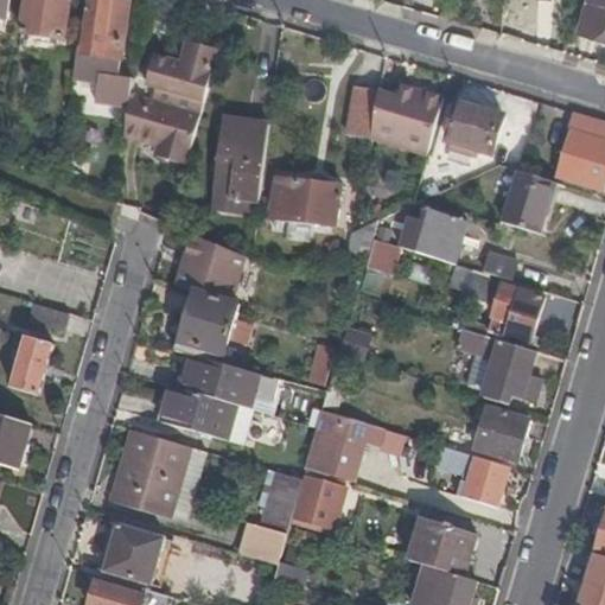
[(27,0),(25,36),(75,40),(77,0),(27,0)]
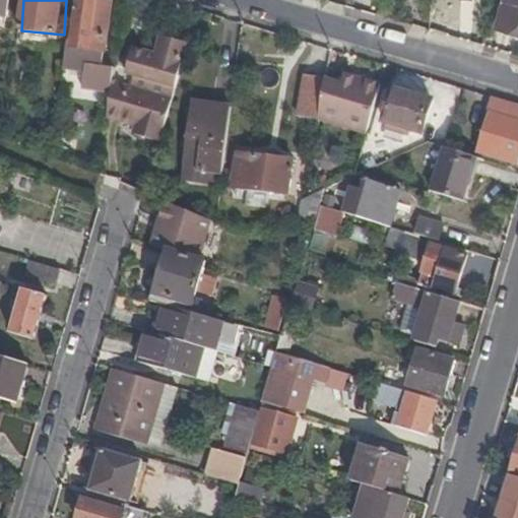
[(71,35),(65,35),(60,69),(99,74),(109,4),(82,0),(76,0),(71,35)]
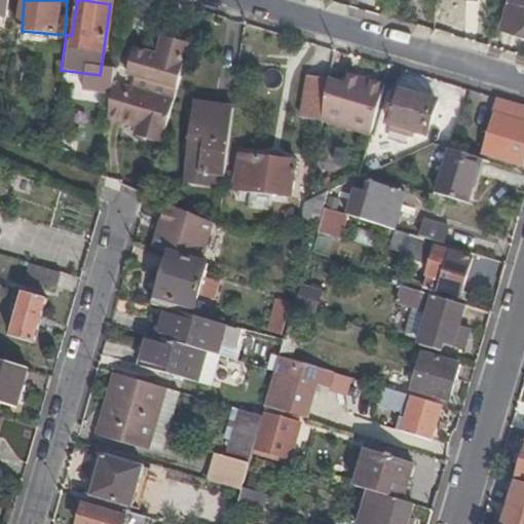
[(523,30),(523,0),(509,0),(502,25),(523,30)]
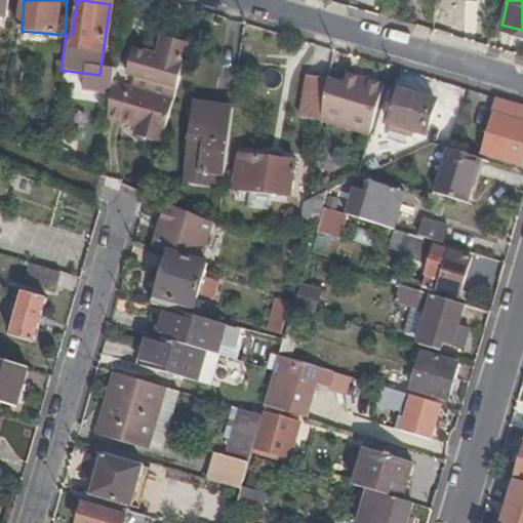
[(174,85),(187,42),(158,34),(153,53),(130,47),(123,72),(132,74),(174,85)]
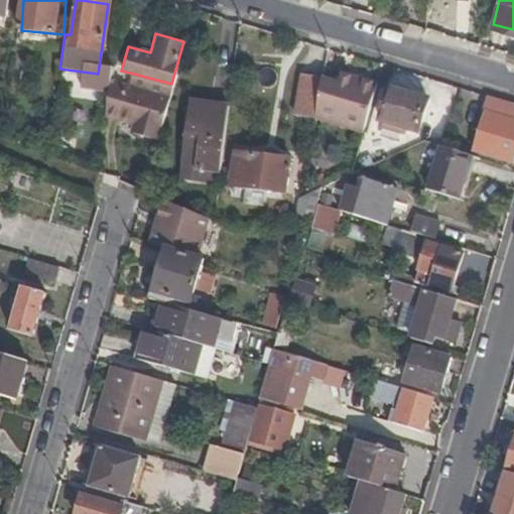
[(336,80),(322,76),(315,112),(341,120),(340,125),(362,132),(364,126),(377,83),(338,71),(336,80)]
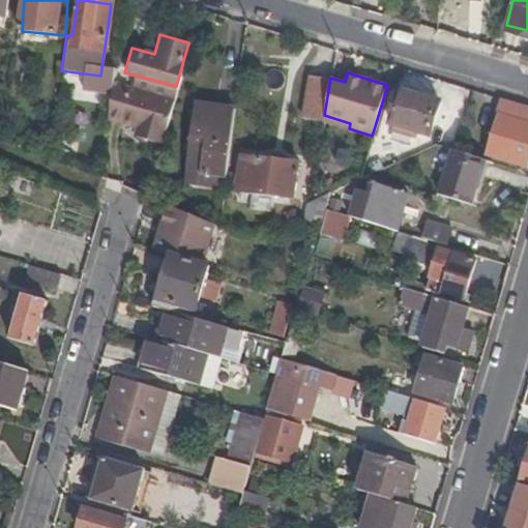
[(129,89),(172,100),(176,86),(134,75),(129,89)]
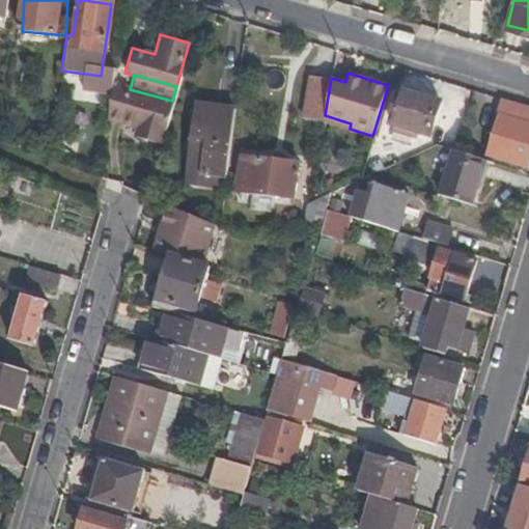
[(389,79),(388,85),(374,130),(389,133),(402,83),(389,79)]
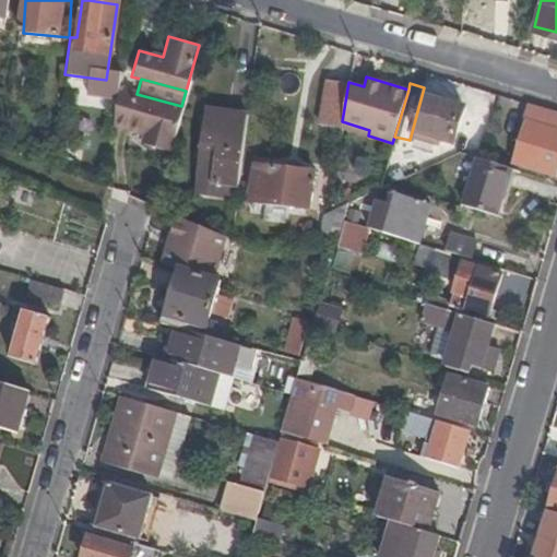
[(169,151),(182,106),(181,106),(137,94),(117,90),(111,127),(141,134),(139,142),(169,151)]
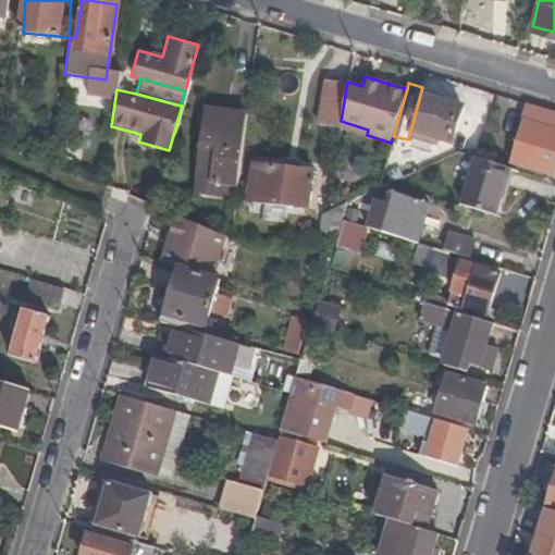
[(475,109),(435,97),(426,132),(466,144),(475,109)]
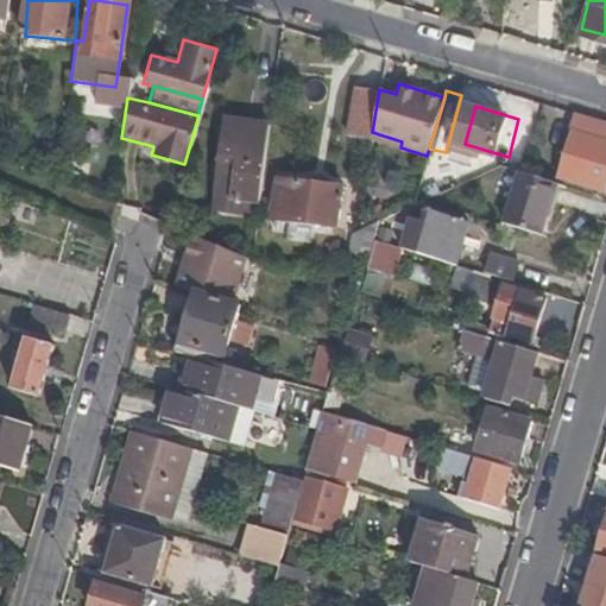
[(605,133),(605,120),(573,111),(569,124),(605,133)]
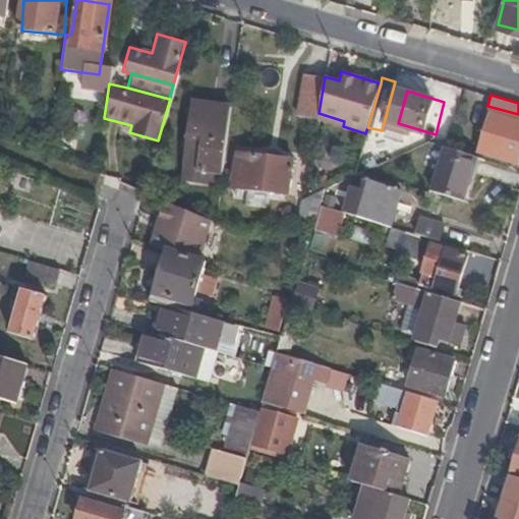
[(219,184),(229,107),(187,102),(178,178),(219,184)]
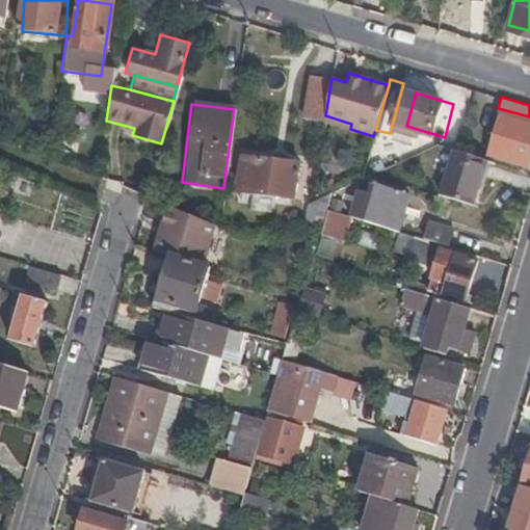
[(529,165),(529,160),(529,123),(500,113),(488,154),(529,165)]
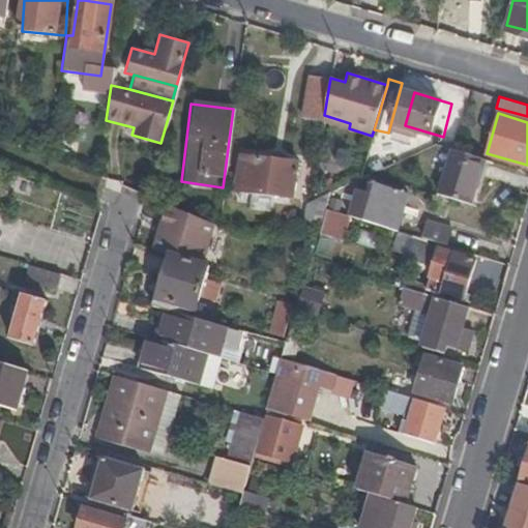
[(350,123),(324,115),(323,120),(349,128),(350,123)]
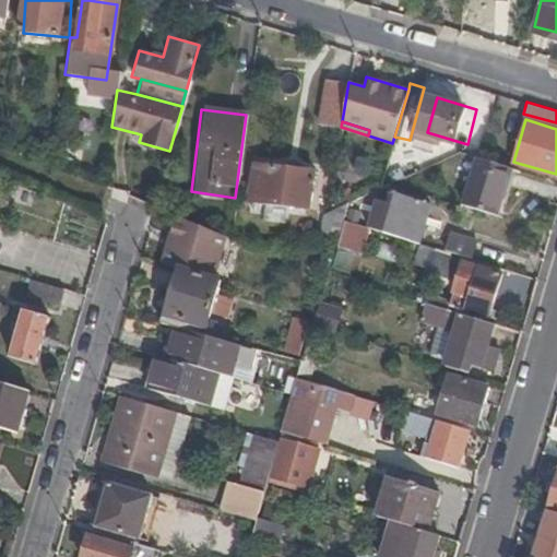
[(464,205),(497,215),(511,167),(481,158),(478,157),(464,205)]
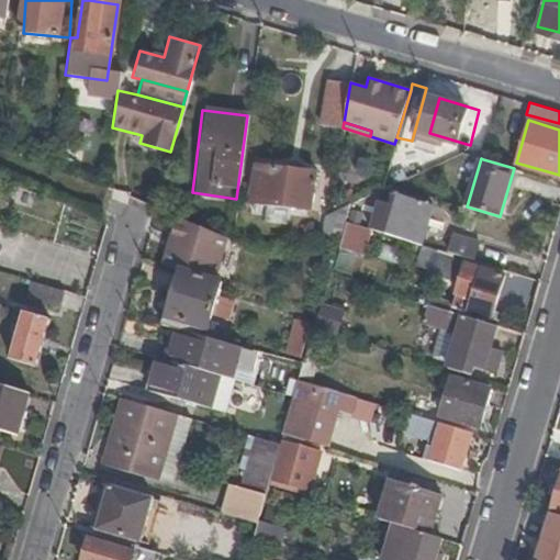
[(260,200),(265,165),(257,164),(253,200),(260,200)]
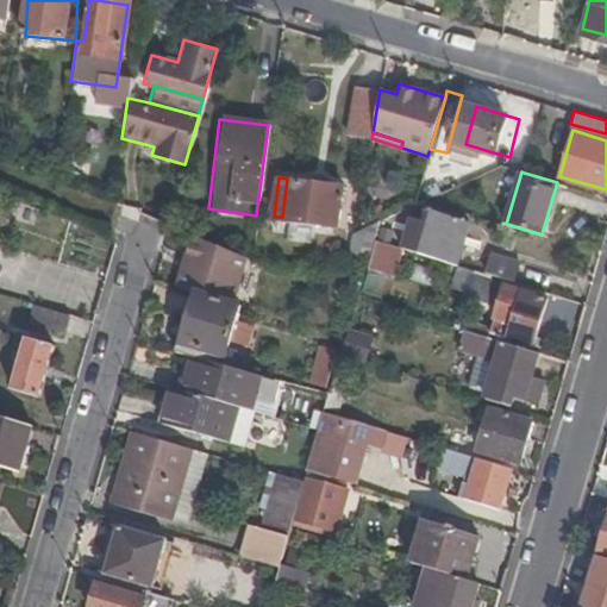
[(343,186),(287,177),(287,179),(282,217),(337,224),(343,186)]
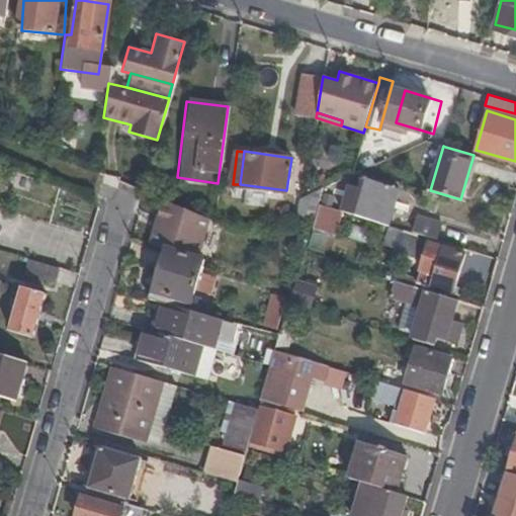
[(348,186),(342,210),(390,225),(400,189),(365,179),(361,190),(348,186)]
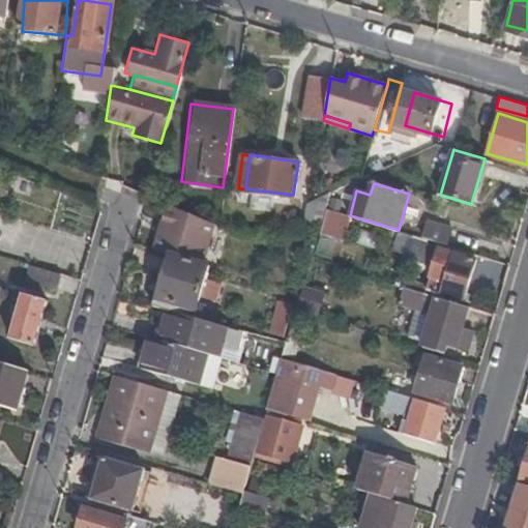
[(349,185),(329,195),(326,208),(342,212),(349,185)]
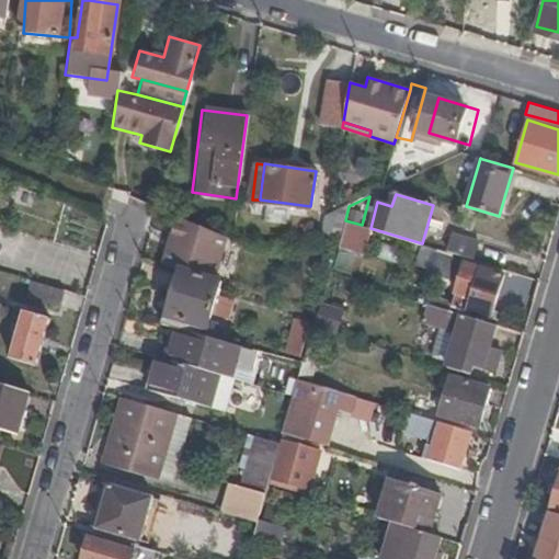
[(324,215),(321,239),(340,231),(346,207),(324,215)]
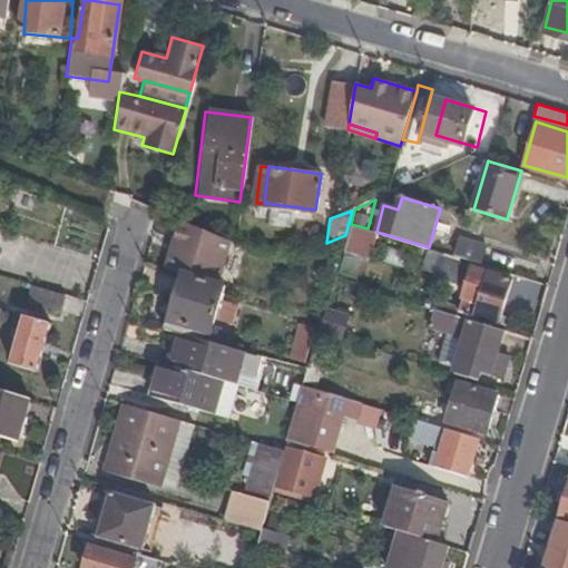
[(191,224),(177,218),(164,267),(183,272),(212,281),(225,237),(191,224)]
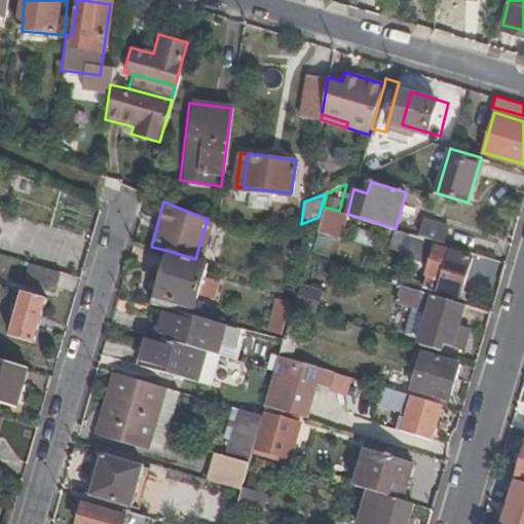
[(317,230),(338,236),(345,213),(339,211),(324,207),(321,218),(317,230)]
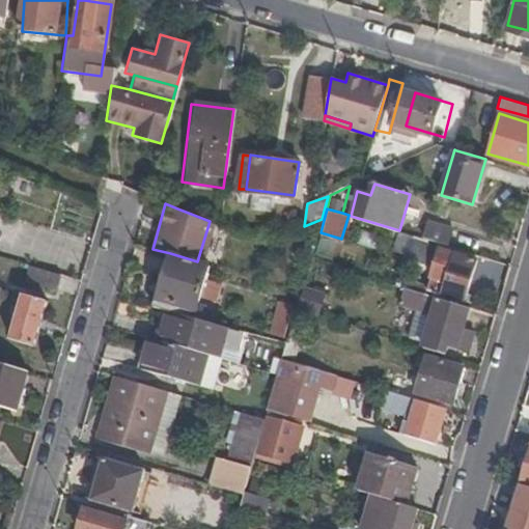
[(424,238),(448,246),(453,226),(430,220),(424,238)]
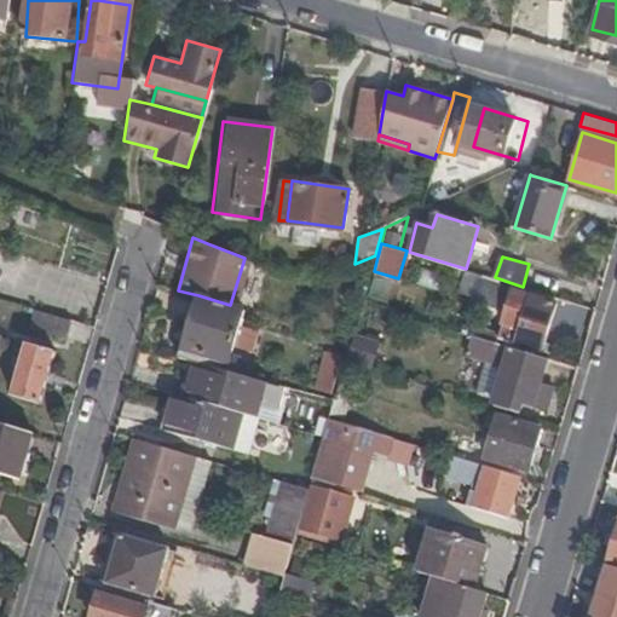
[(540,349),(554,301),(482,280),(476,298),(507,309),(503,319),(505,321),(502,330),(500,336),(506,339),(506,345),(531,352),(532,346),(540,349)]
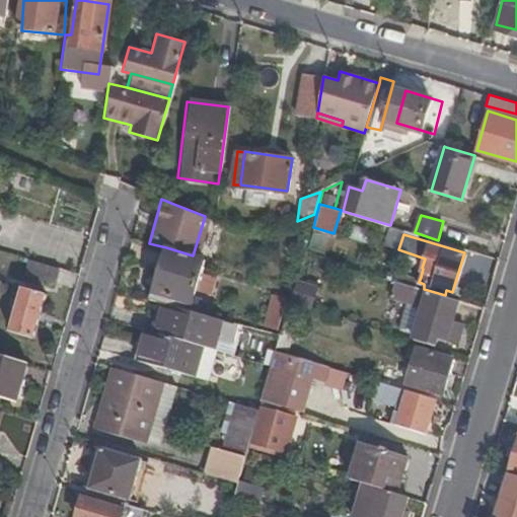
[(151,289),(149,297),(163,301),(181,306),(183,299),(191,300),(203,259),(193,255),(166,247),(153,289),(151,289)]
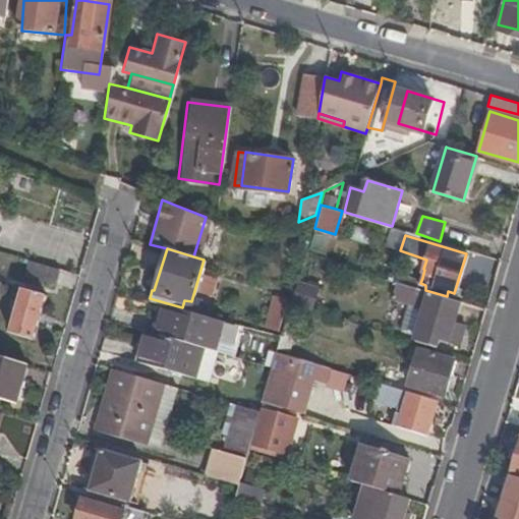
[(54,284),(58,270),(30,261),(25,276),(54,284)]
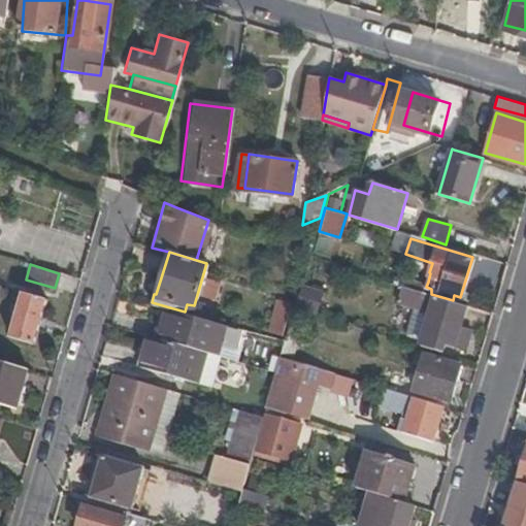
[(407,276),(405,287),(431,294),(431,289),(426,287),(428,282),(407,276)]
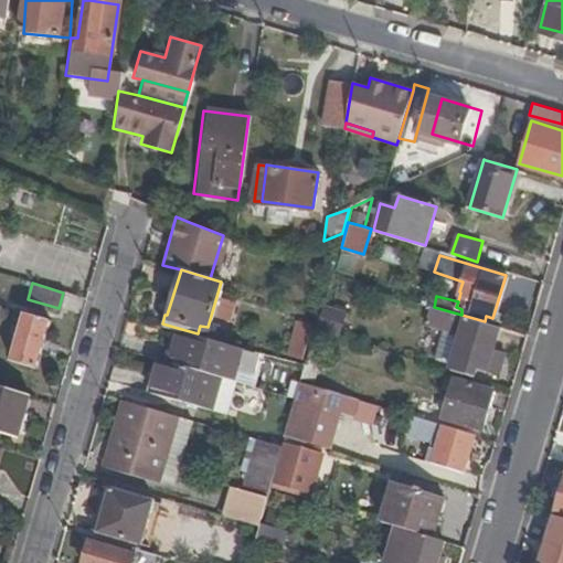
[(346,311),(324,305),(317,327),(339,333),(346,311)]
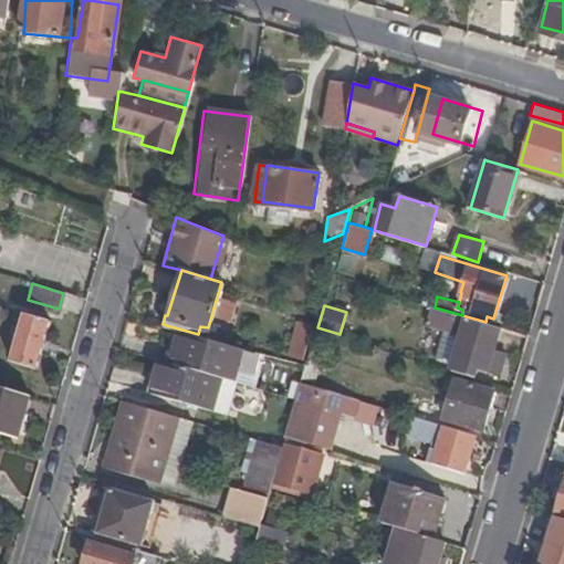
[(435,307),(431,305),(426,323),(444,329),(435,358),(451,363),(451,365),(474,372),(476,368),(498,375),(504,353),(483,345),(489,323),(486,322),(462,315),(435,307)]
